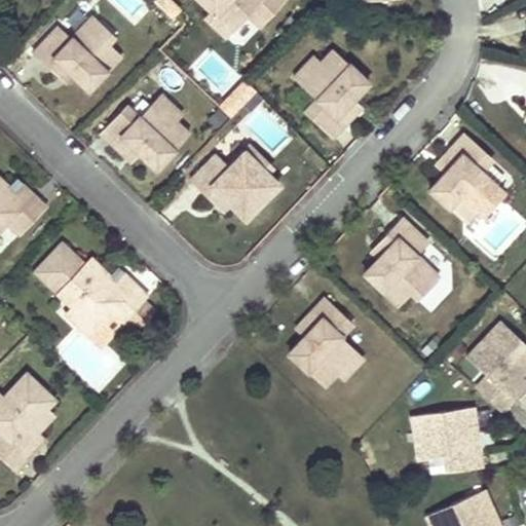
[(278,0),(202,0),(209,5),(202,11),(224,32),(245,9),(258,22),(278,0)]
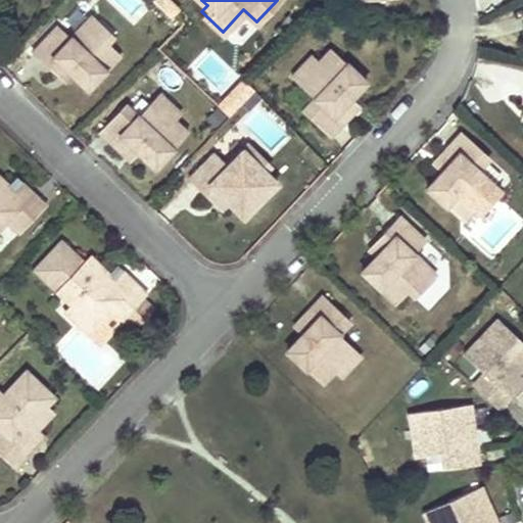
[(57,21),(32,48),(44,60),(53,51),(72,69),(85,83),(120,48),(108,37),(113,33),(91,11),(68,34),(57,21)]
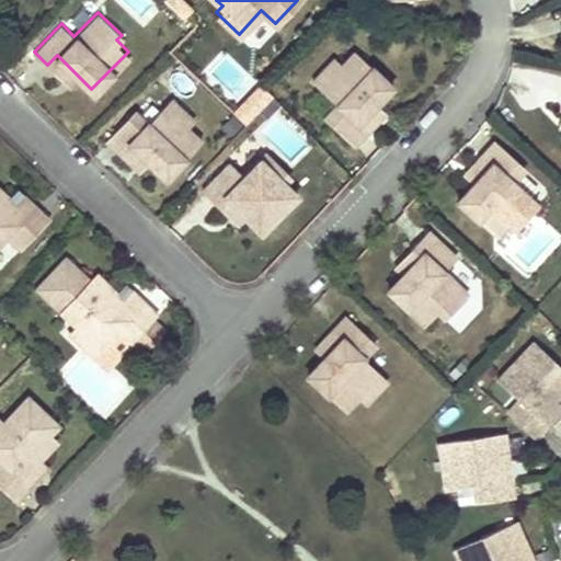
[(323,113),(352,140),(365,125),(356,116),(375,96),(390,80),(354,45),(342,58),(334,52),(312,75),(338,99),(323,113)]
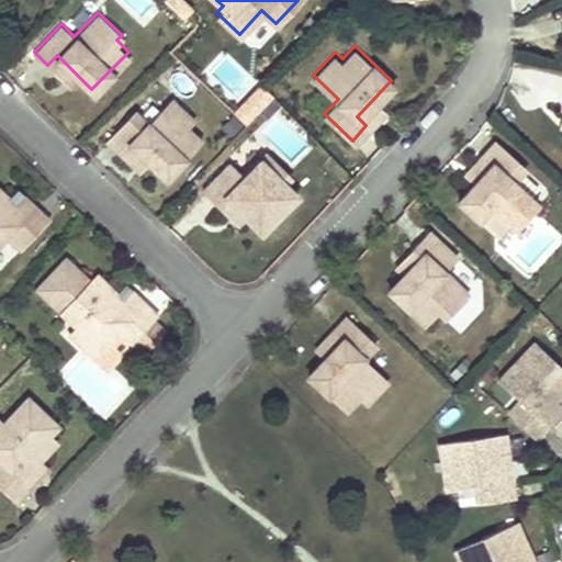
[(57,55),(47,65),(67,85),(77,75),(57,55)]
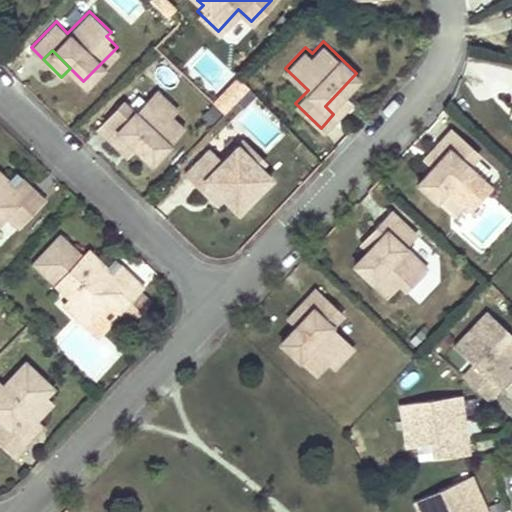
[(129,93),(105,116),(119,129),(127,121),(143,138),(157,151),(191,118),(179,106),(184,101),(165,81),(141,105),(129,93)]
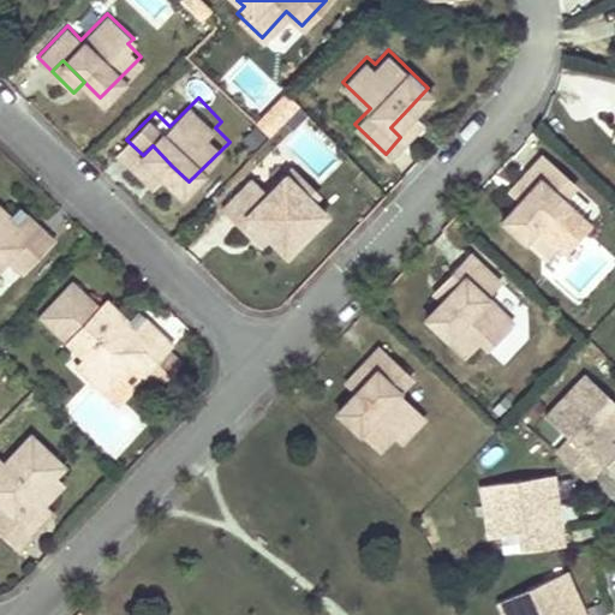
[(390,127),(400,137),(422,115),(411,106),(390,127)]
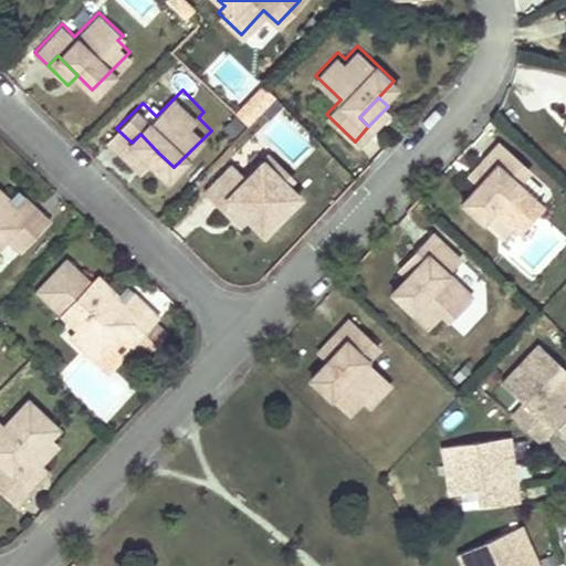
[(286,108),(262,130),(293,166),(318,144),(286,108)]
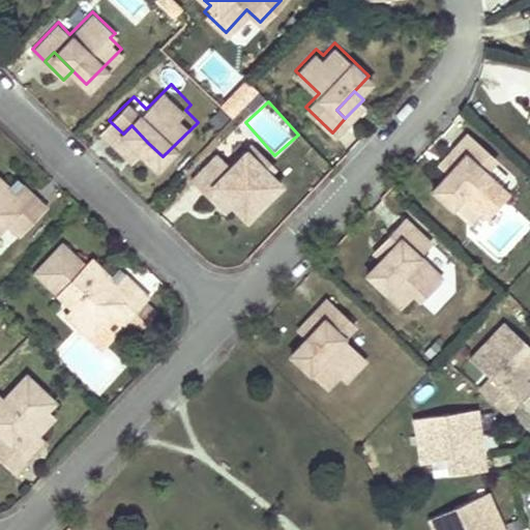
[(131,125),(123,134),(140,151),(148,143),(131,125)]
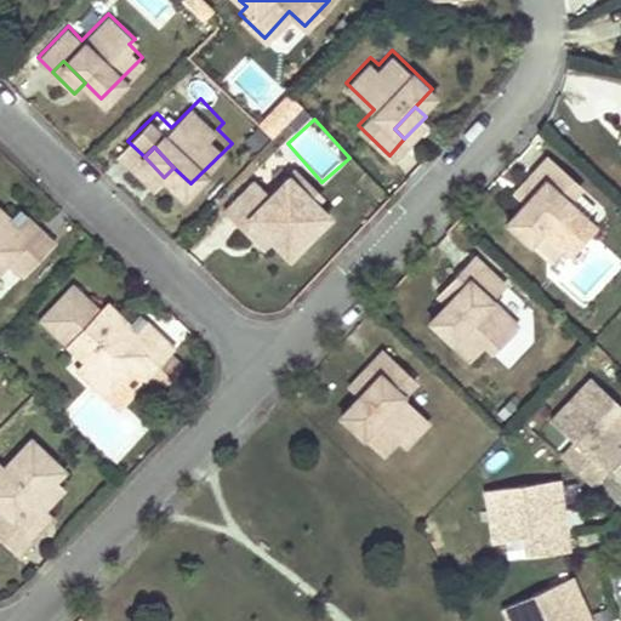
[(579,183),(547,153),(531,169),(542,178),(520,201),(505,218),(542,256),(557,241),(564,249),(590,223),(563,198),(579,183)]
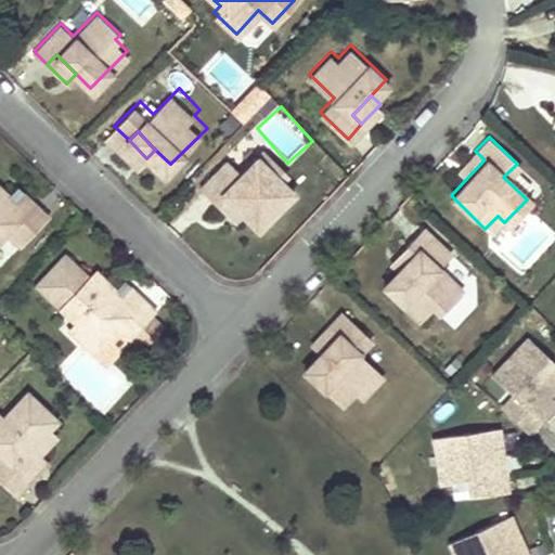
[(228,157),(198,186),(211,199),(221,191),(240,210),(256,226),(293,190),(280,177),(285,171),(262,147),(240,170),(228,157)]
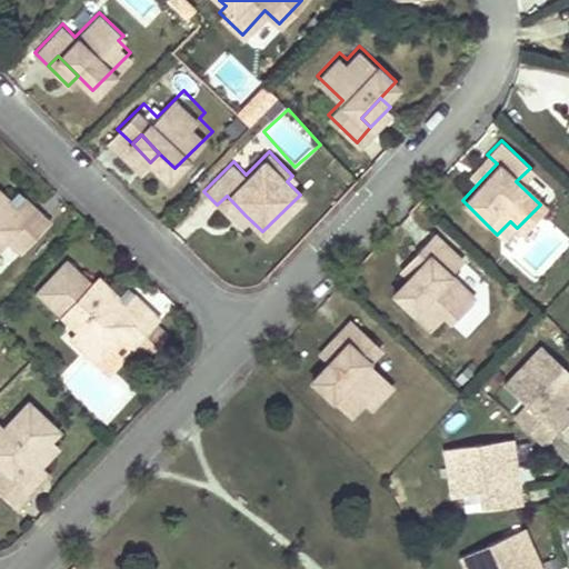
[(497,163),(487,155),(467,175),(477,185),(497,163)]
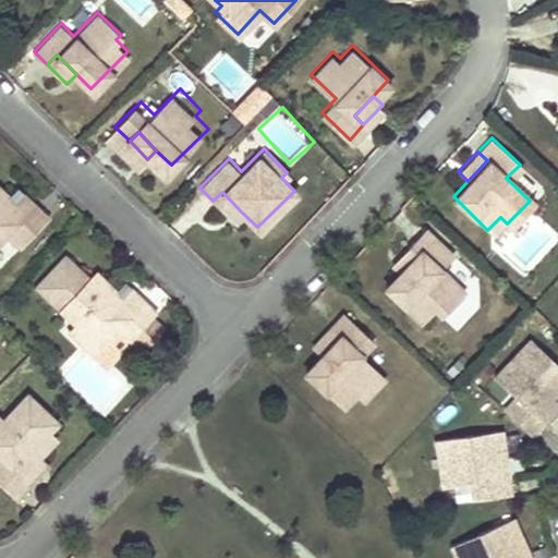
[(24,210),(33,202),(12,183),(4,192),(24,210)]
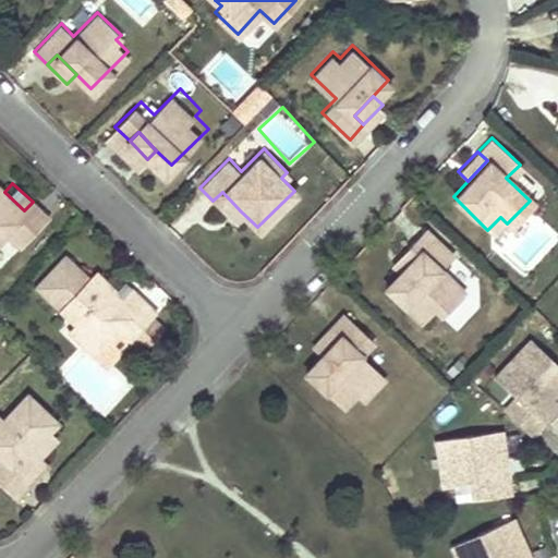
[(20,244),(47,215),(33,202),(24,210),(4,192),(0,187),(0,237),(5,231),(20,244)]
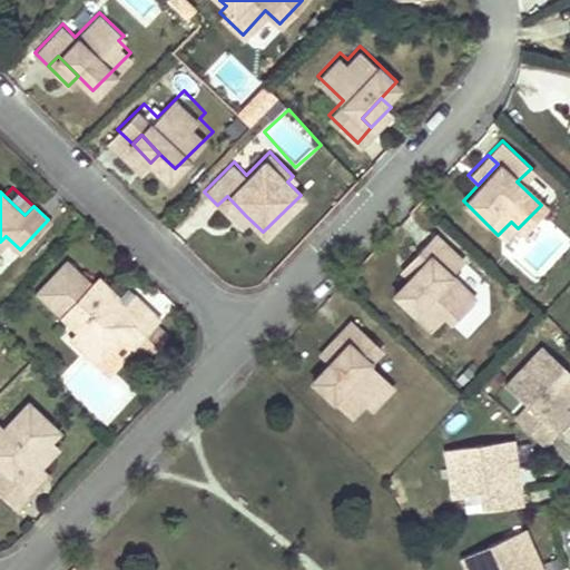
[(227,196),(217,205),(237,225),(246,216),(227,196)]
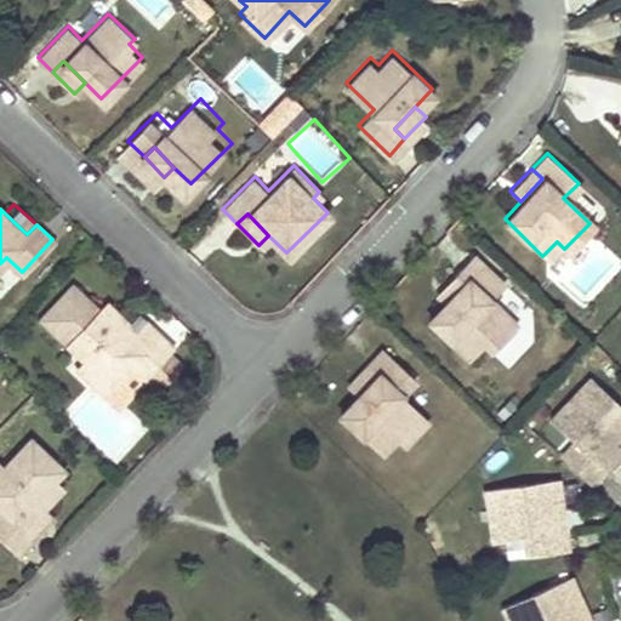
[(501,280),(469,250),(455,266),(462,273),(443,294),(425,314),(466,353),(480,337),(491,347),(516,320),(488,295),(501,280)]
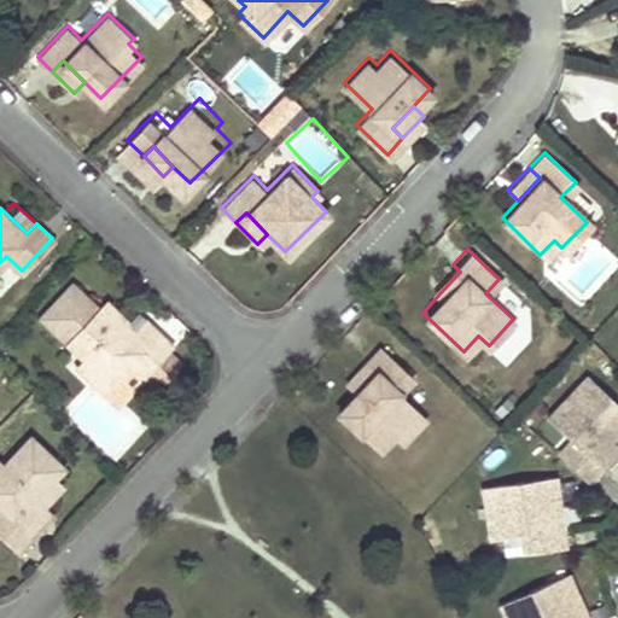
[(460,272),(453,264),(433,285),(441,292),(460,272)]
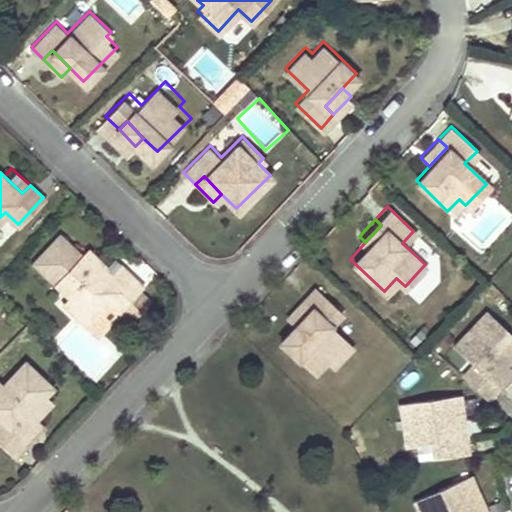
[(102,263),(85,247),(80,254),(58,233),(32,261),(69,295),(62,302),(83,322),(105,299),(118,311),(122,306),(133,316),(150,298),(139,287),(142,284),(110,254),(102,263)]
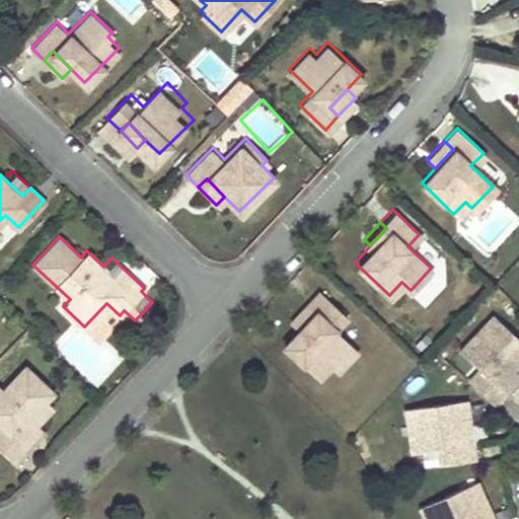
[(412,294),(425,306),(449,278),(436,267),(412,294)]
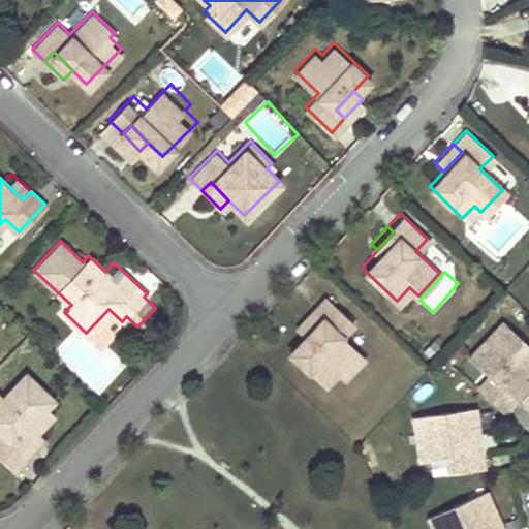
[(350,319),(323,293),(311,306),(319,314),(302,333),(287,347),(321,381),(334,369),(342,376),(363,354),(338,332),(350,319)]
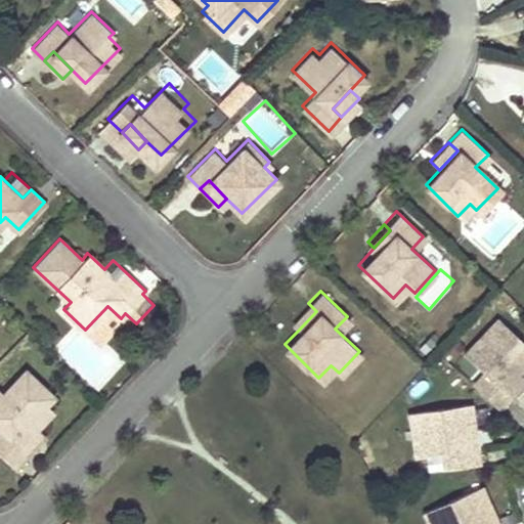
[(316,311),(308,303),(291,321),(299,330),(316,311)]
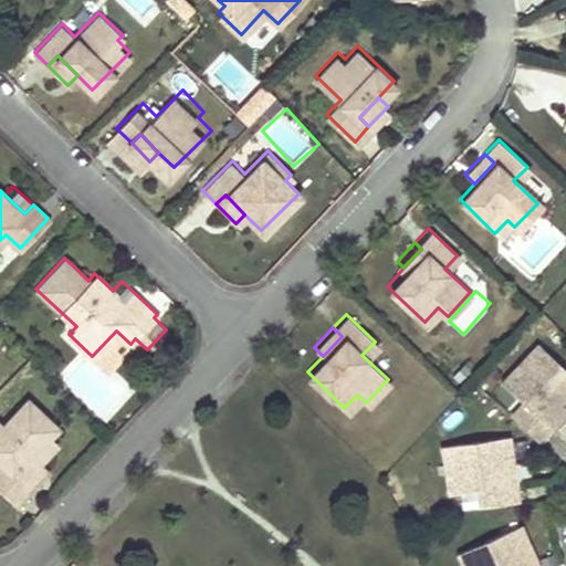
[(526,402),(515,415),(544,441),(555,429),(547,421),(565,402),(565,400),(565,366),(542,344),(505,383),(526,402)]
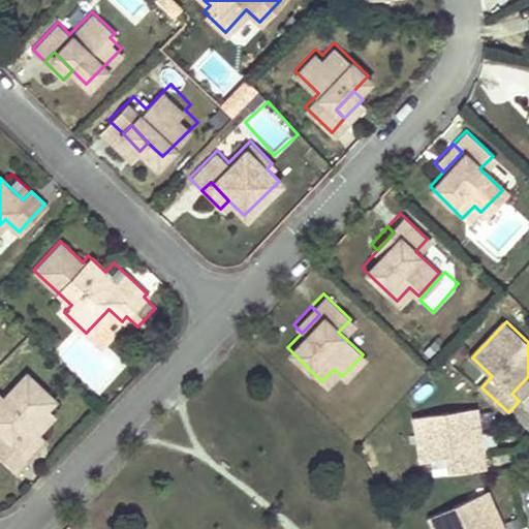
[(128,366),(100,336),(69,365),(97,395),(128,366)]
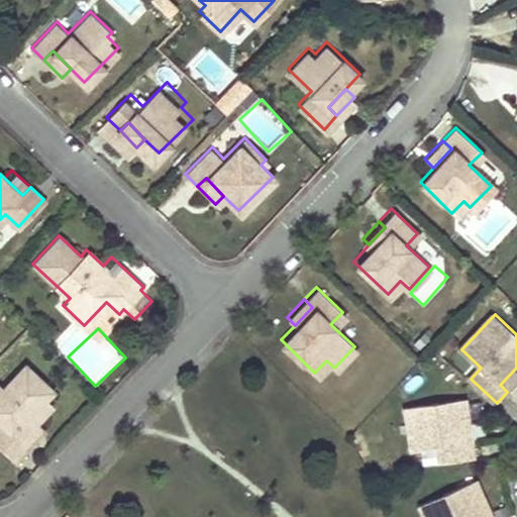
[(54,390),(28,366),(6,390),(0,384),(0,449),(13,462),(25,449),(18,442),(37,423),(53,407),(44,400),(54,390)]
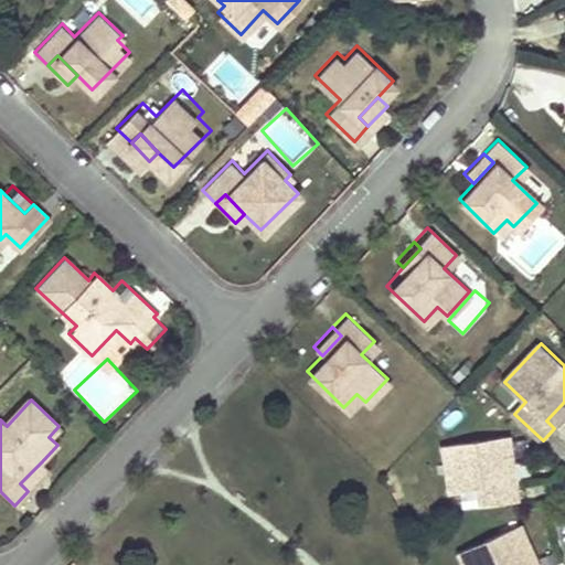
[(546,420),(554,428),(564,416),(564,402),(546,420)]
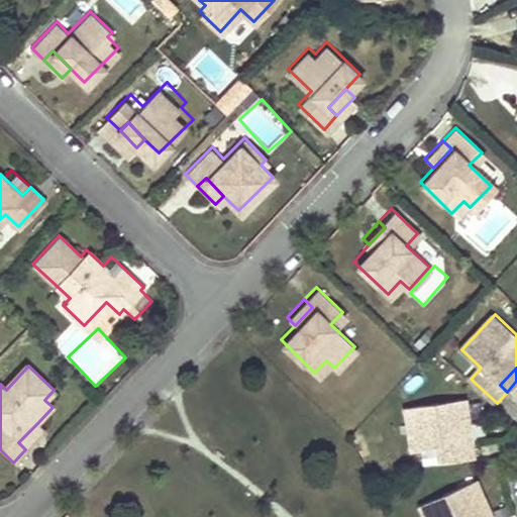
[(434,450),(436,464),(473,459),(471,444),(462,445),(459,426),(468,424),(463,400),(403,409),(409,454),(434,450)]
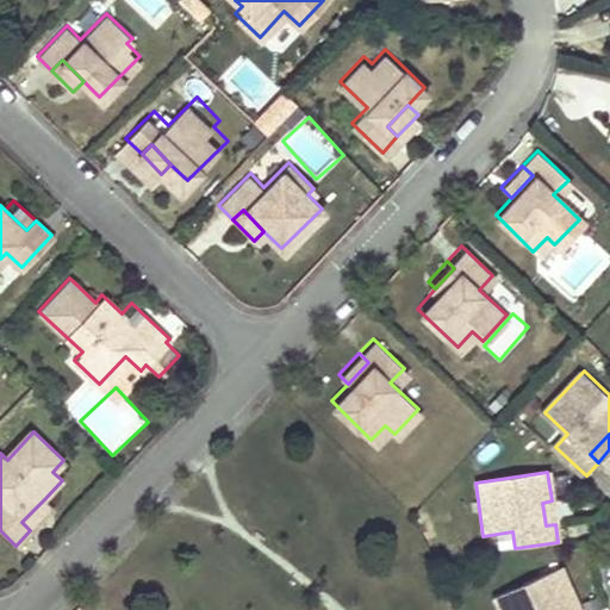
[(44,499),(22,522),(30,530),(53,506),(44,499)]
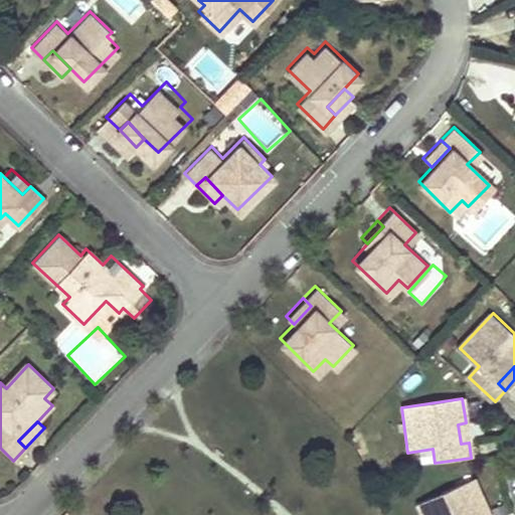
[(466,422),(458,424),(461,444),(469,443),(466,422)]
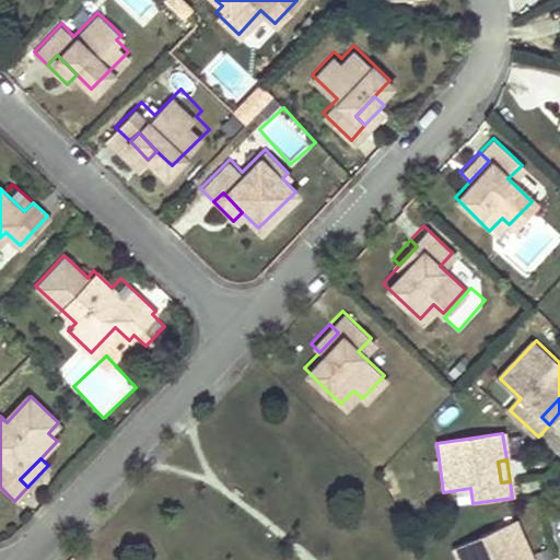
[(524,559),(517,544),(524,540),(515,521),(450,548),(454,559),(524,559)]
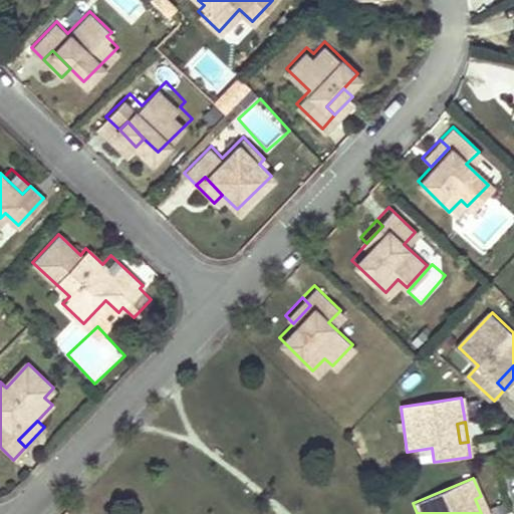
[(475,499),(481,513),(488,513),(481,496),(475,499)]
